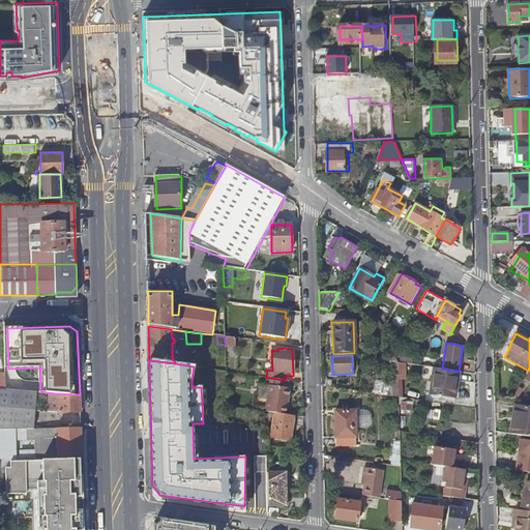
[(405,395),(406,361),(394,360),(393,395),(405,395)]
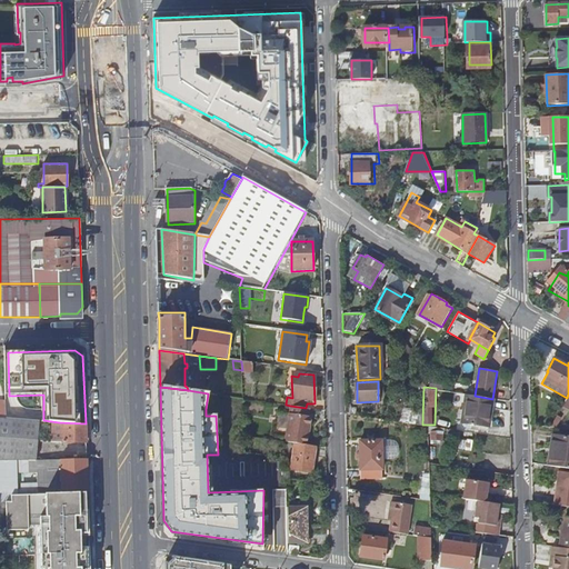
[(475,396),(461,393),(457,421),(488,426),(492,399),(475,396)]
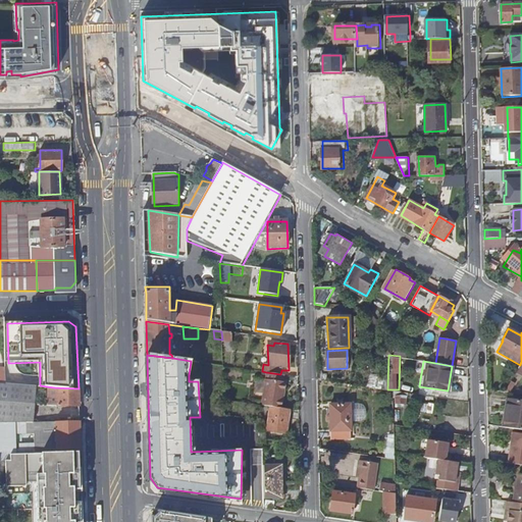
[(283,374),(280,374),(266,372),(261,406),(270,407),(281,409),(284,382),(282,382),(283,374)]
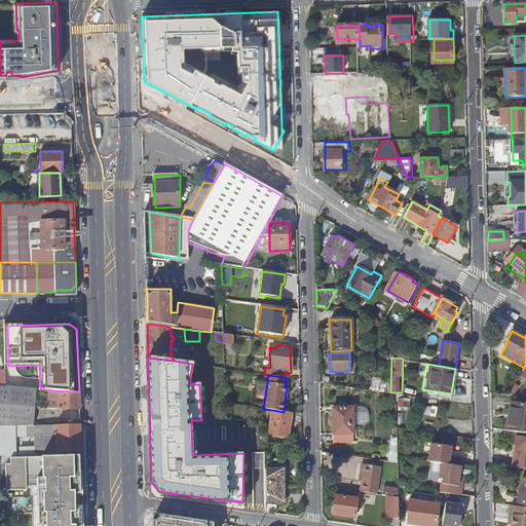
[(0,424),(3,425),(36,424),(37,387),(4,384),(0,383),(0,424)]
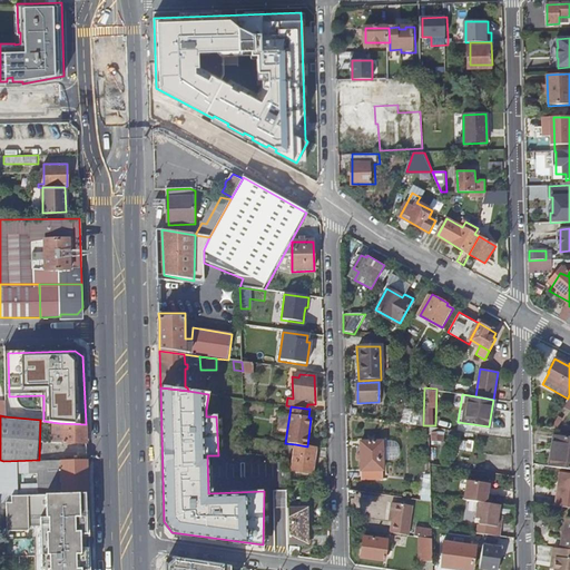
[(558,416),(551,428),(559,429),(563,420),(558,416)]
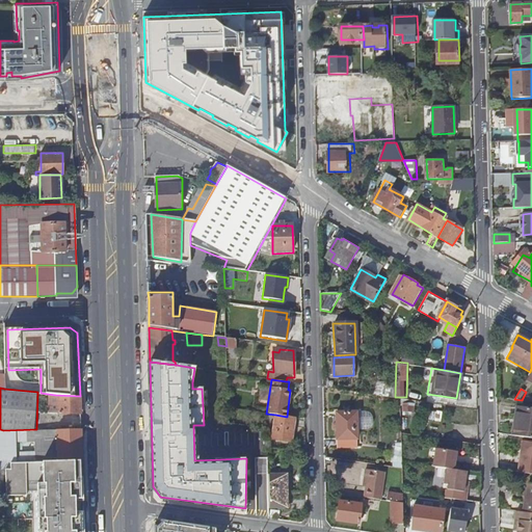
[(85,396),(80,396),(55,395),(56,415),(63,416),(85,415),(85,396)]
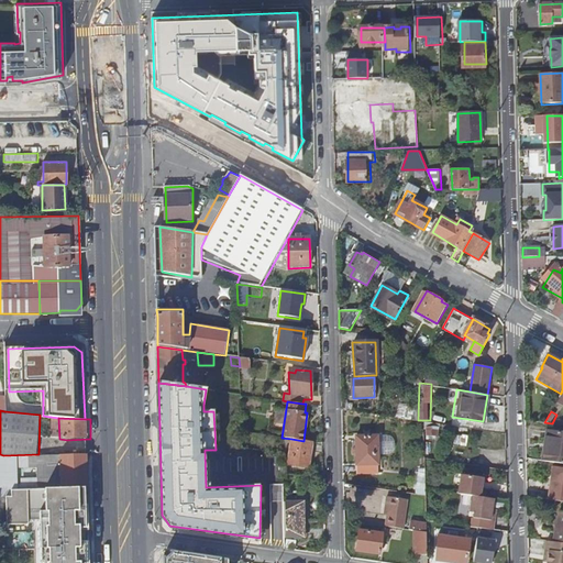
[(542,461),(562,463),(562,430),(547,428),(542,461)]
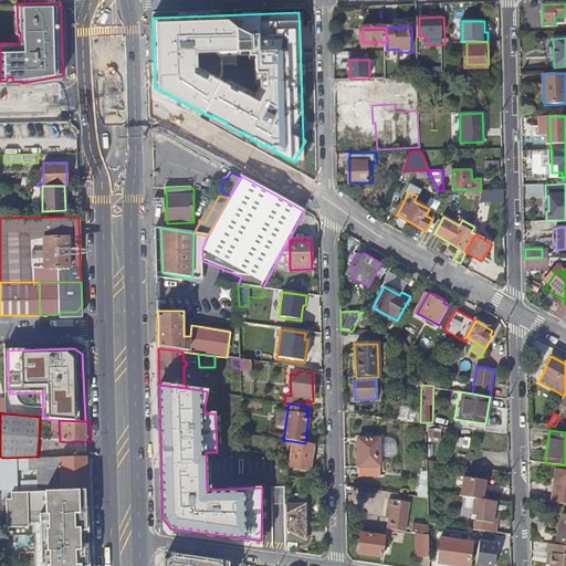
[(378,438),(357,439),(358,475),(378,474),(378,438)]
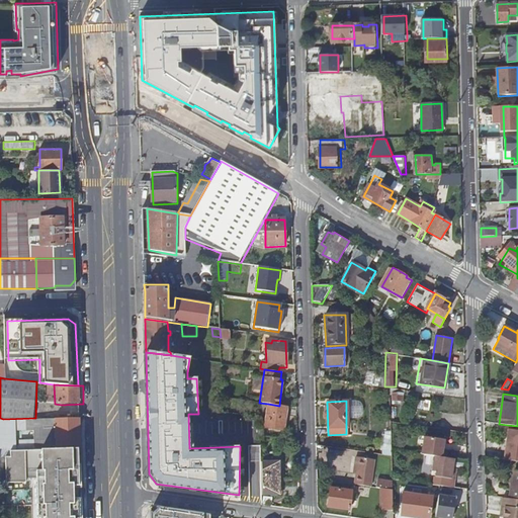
[(286,407),(279,406),(268,404),(264,428),(282,431),(286,407)]
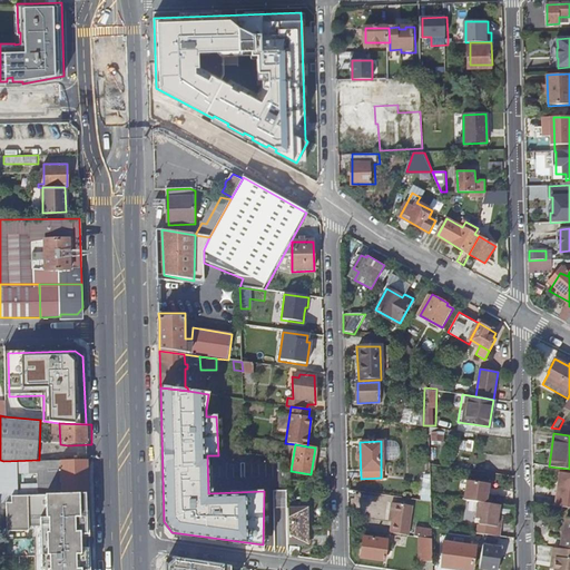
[(3,461),(0,461),(0,498),(12,498),(11,467),(9,467),(3,461)]
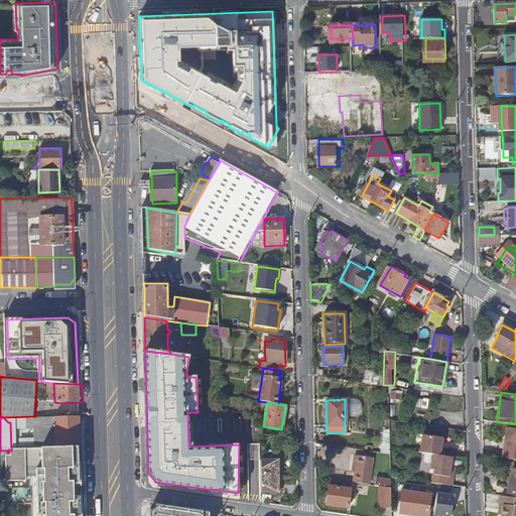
[(80,417),(55,417),(55,439),(42,440),(43,449),(80,449),(80,417)]
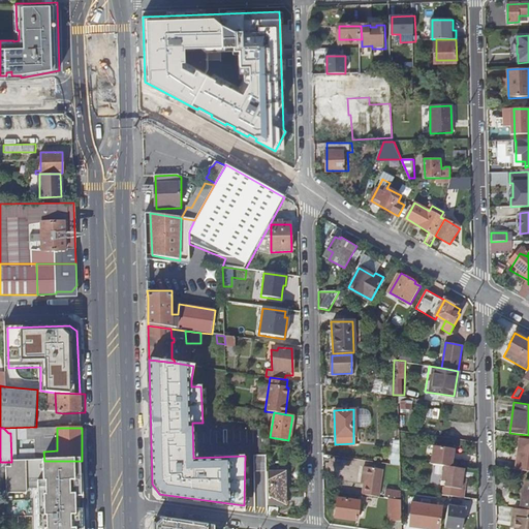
[(516,469),(528,471),(528,439),(520,438),(516,469)]
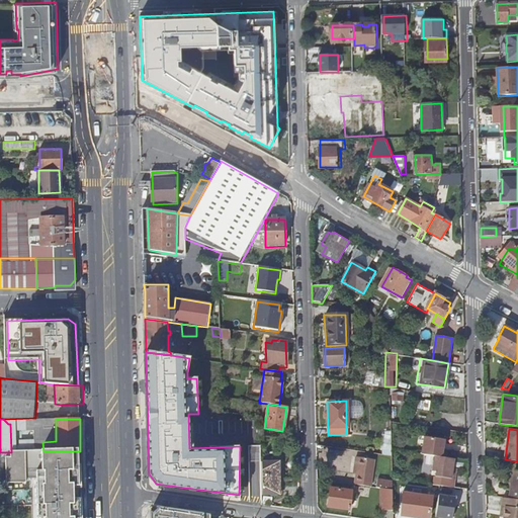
[(433,456),(441,458),(444,440),(424,437),(421,454),(433,456)]
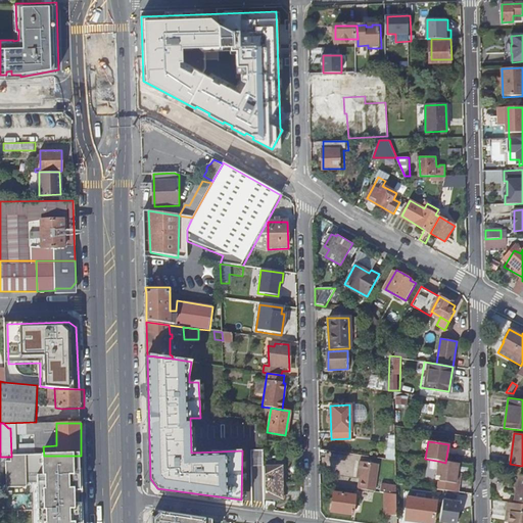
[(82,522),(81,456),(44,456),(11,457),(11,461),(5,461),(6,487),(27,487),(26,482),(37,482),(38,522),(82,522)]
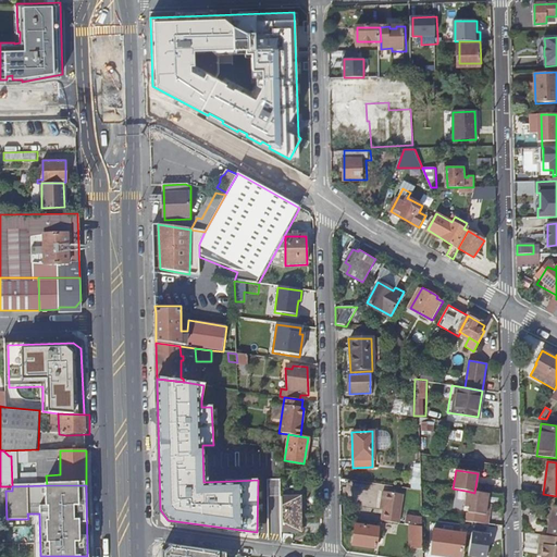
[(379,502),(380,490),(371,489),(370,500),(379,502)]
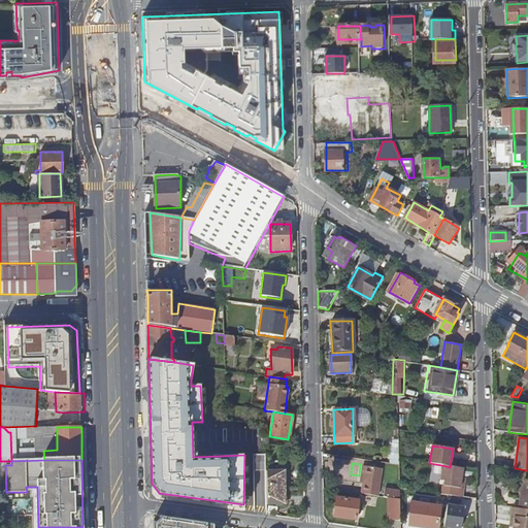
[(450,467),(441,465),(439,481),(443,482),(442,486),(460,489),(463,468),(450,467)]
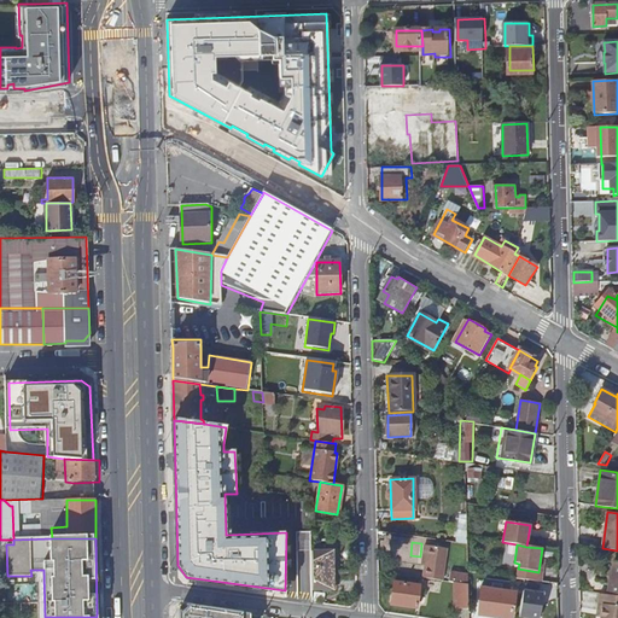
[(424,579),(447,582),(450,553),(427,549),(424,579)]
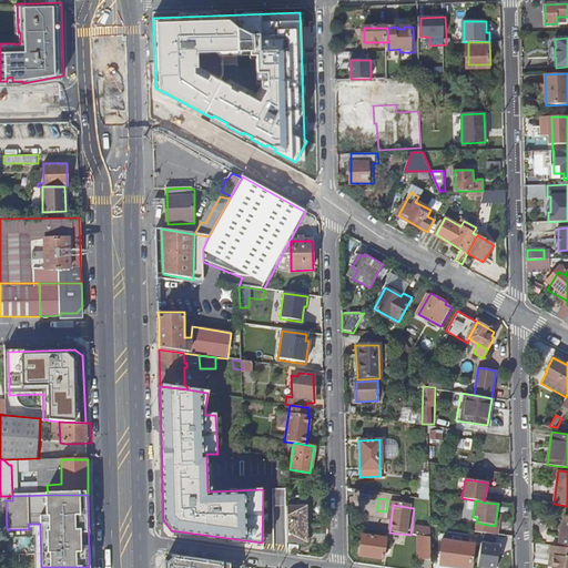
[(287,506),(290,543),(310,541),(308,506),(287,506)]
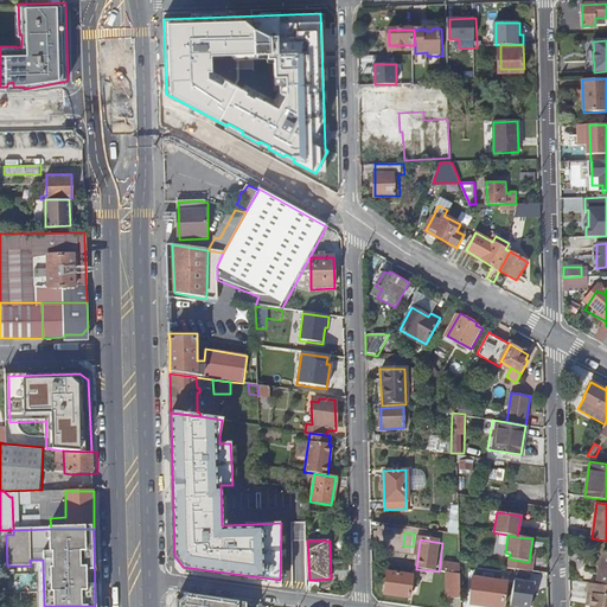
[(595,585),(606,586),(606,553),(604,553),(601,570),(598,570),(595,585)]
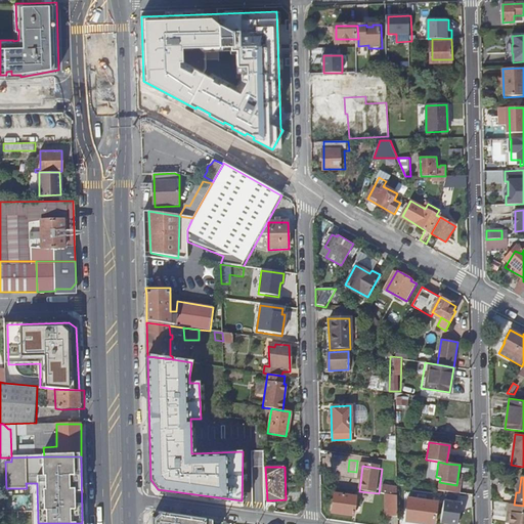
[(334,493),(332,512),(352,515),(354,500),(358,501),(359,496),(334,493)]
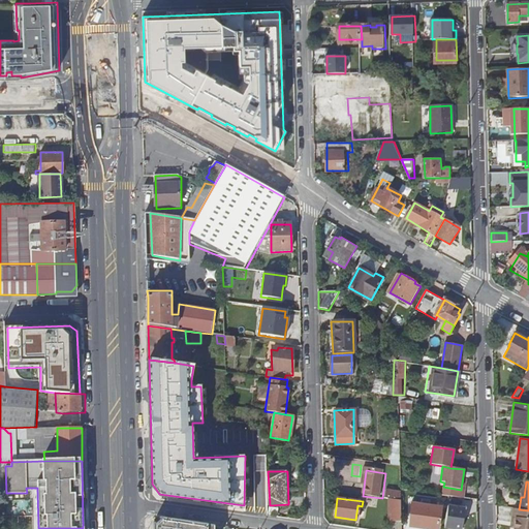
[(401,523),(400,501),(387,499),(387,520),(391,523),(401,523)]
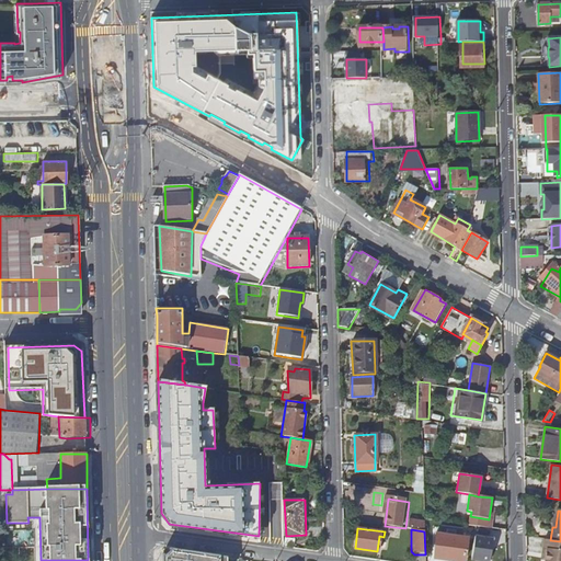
[(438,529),(434,556),(464,560),(468,538),(442,534),(443,530),(438,529)]
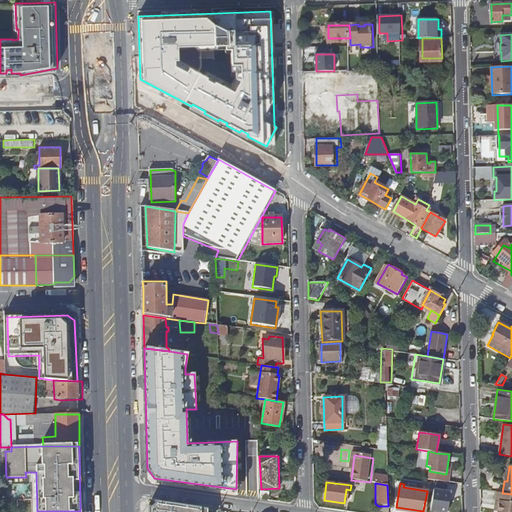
[(432,511),(449,511),(452,489),(434,487),(431,511),(432,511)]
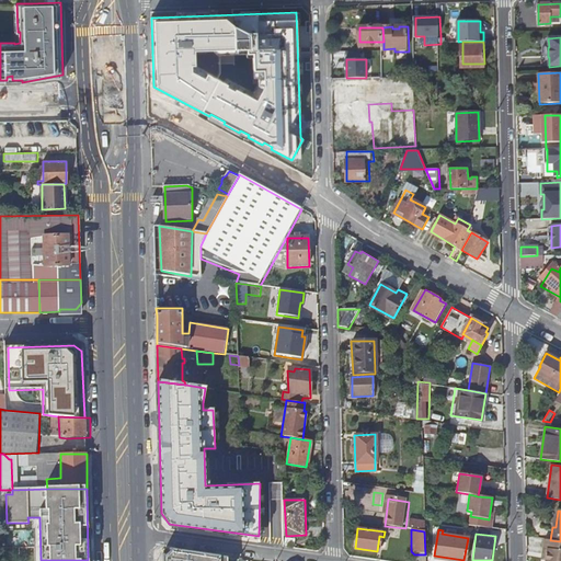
[(560,560),(560,541),(550,540),(545,539),(542,548),(547,549),(545,560),(560,560)]
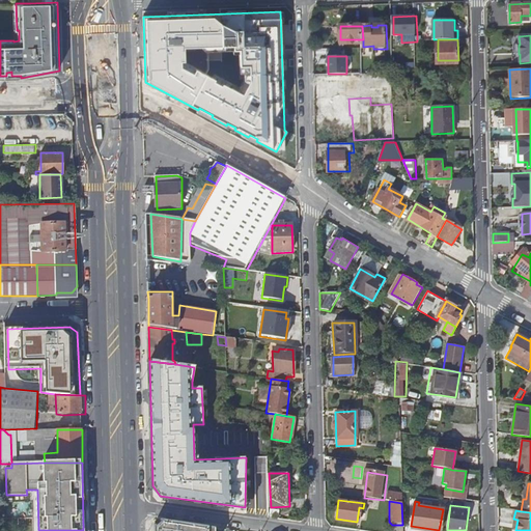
[(213,530),(213,528),(201,527),(160,521),(155,526),(155,529),(154,530),(213,530)]
